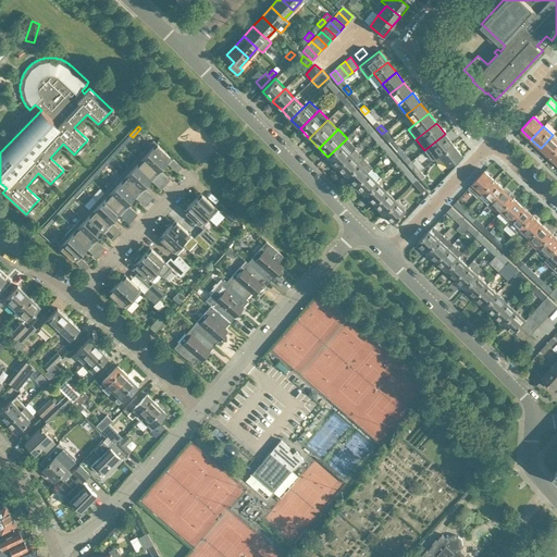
[(432,160),(438,155),(453,144),(445,134),(424,150),(432,160)]
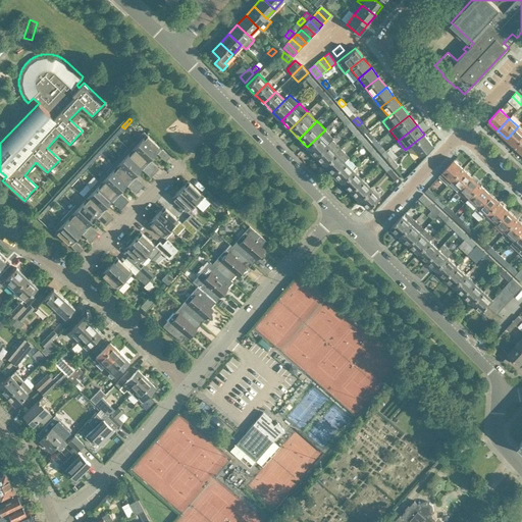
[(116,137),(124,128),(121,126),(114,135),(116,137)]
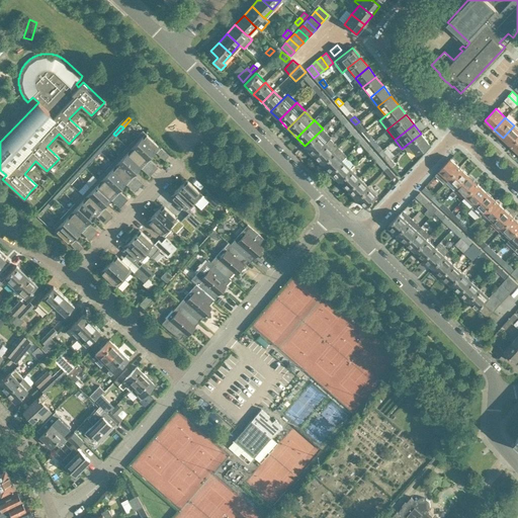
[(517,139),(517,128),(514,125),(503,138),(512,146),(517,139)]
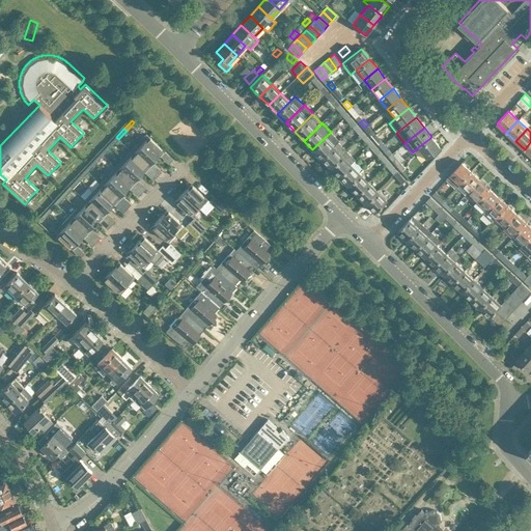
[(339,141),(331,132),(312,149),(320,159),(338,142),(339,141)]
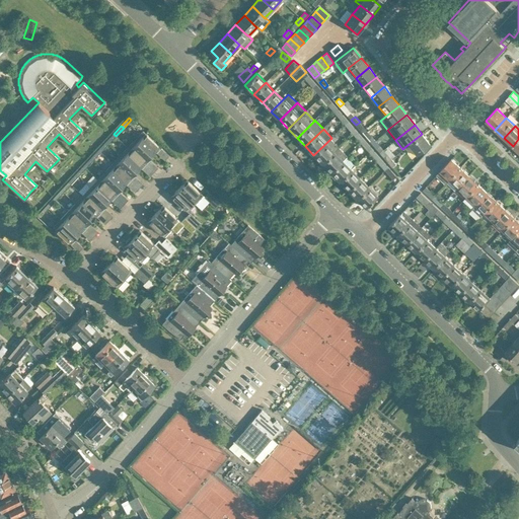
[(159,147),(143,131),(136,139),(152,155),(159,147)]
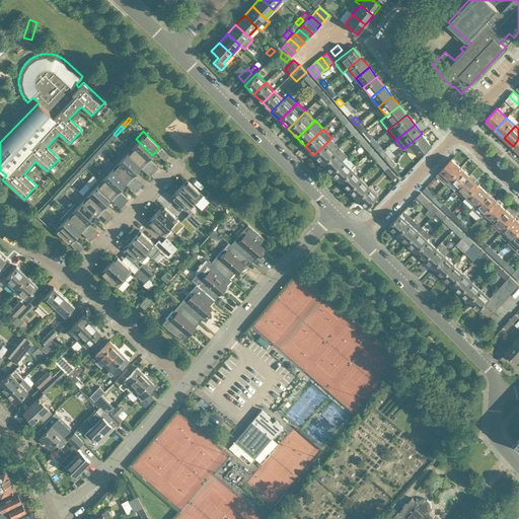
[(108,144),(116,136),(114,134),(106,141),(108,144)]
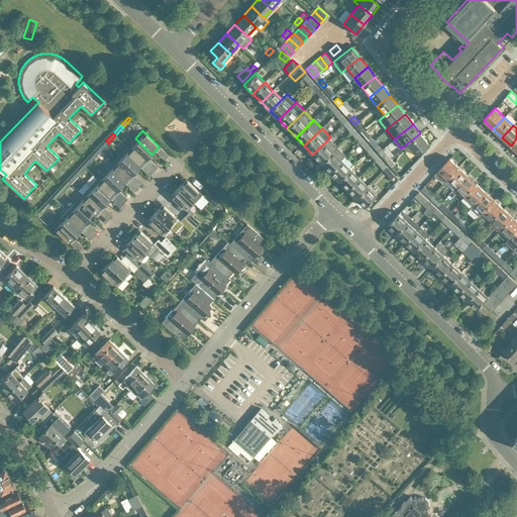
[(428,143),(420,133),(407,143),(415,153),(428,143)]
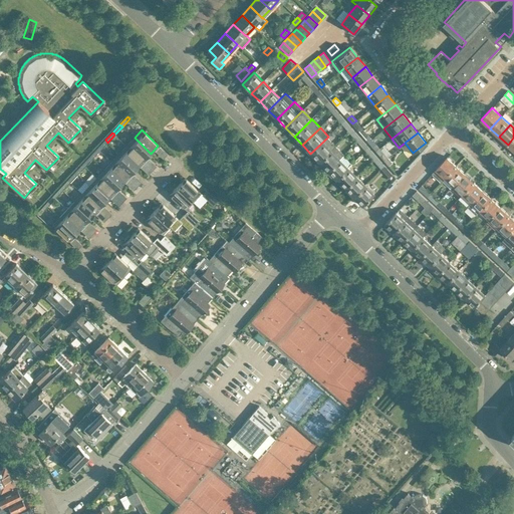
[(367,134),(363,138),(368,143),(372,140),(367,134)]
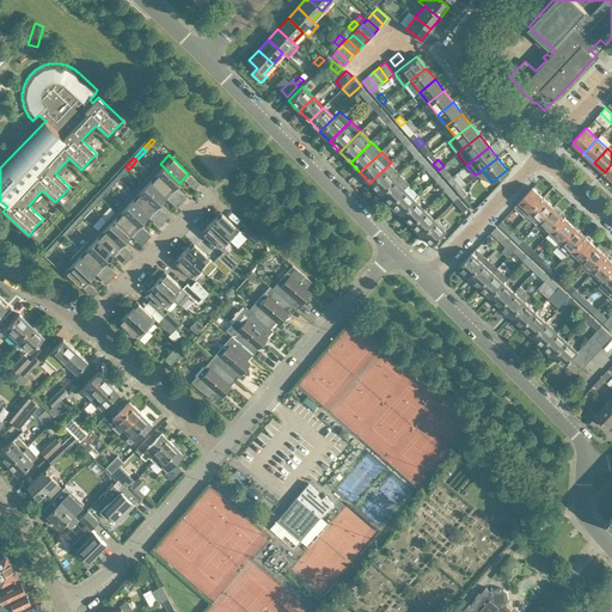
[(179,183),(160,164),(151,173),(170,193),(179,183)]
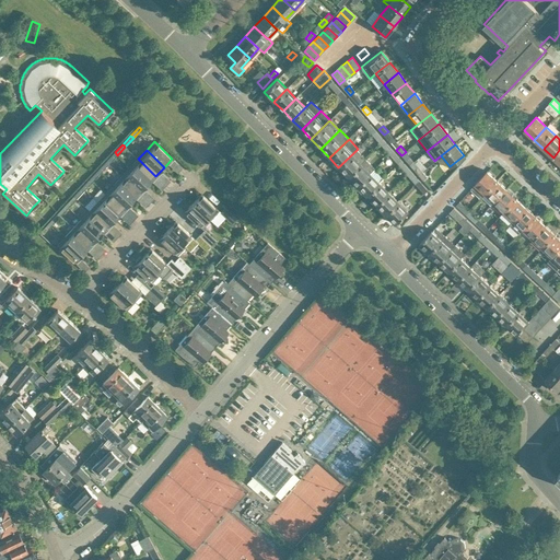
[(365,160),(357,150),(338,167),(348,177),(365,160)]
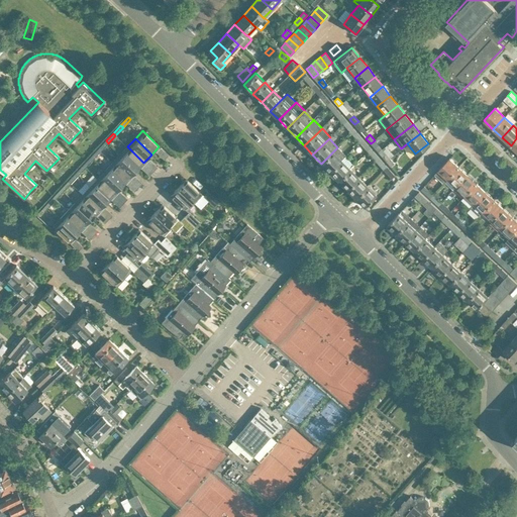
[(101,151),(108,143),(106,140),(98,148),(101,151)]
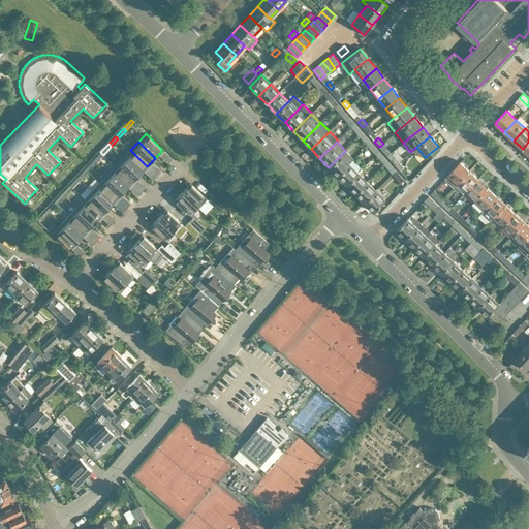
[(147,166),(130,150),(123,158),(139,174),(147,166)]
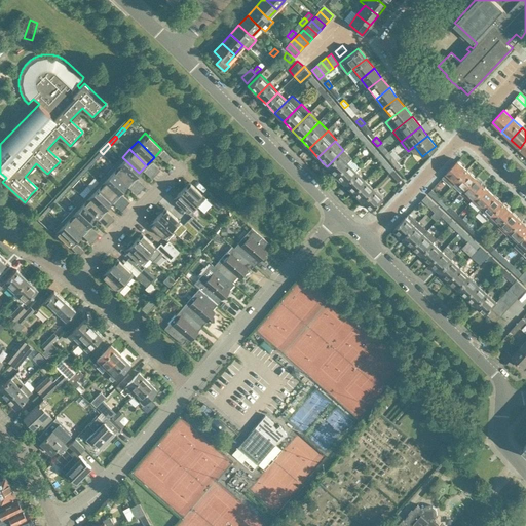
[(343,150),(327,166),(335,175),(351,159),(352,158),(343,150)]
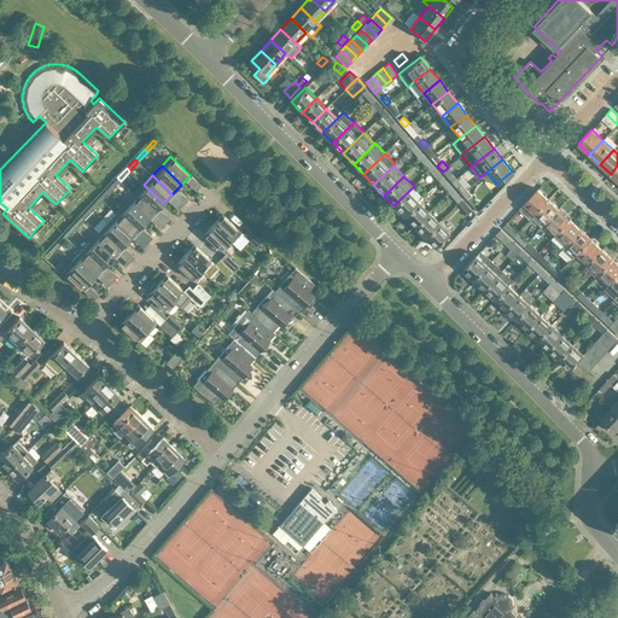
[(111,191),(121,181),(117,178),(109,187),(111,191)]
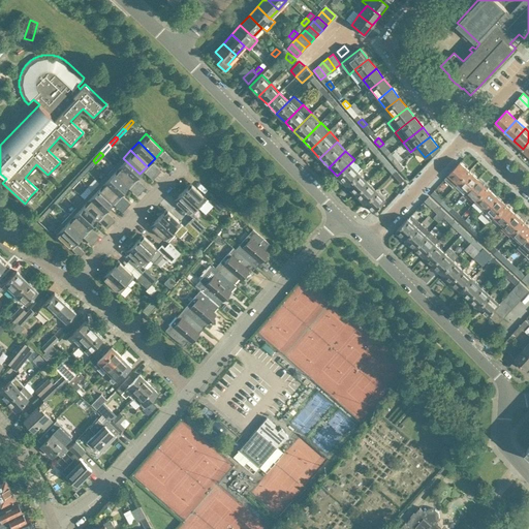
[(139,174),(123,158),(116,166),(132,182),(139,174)]
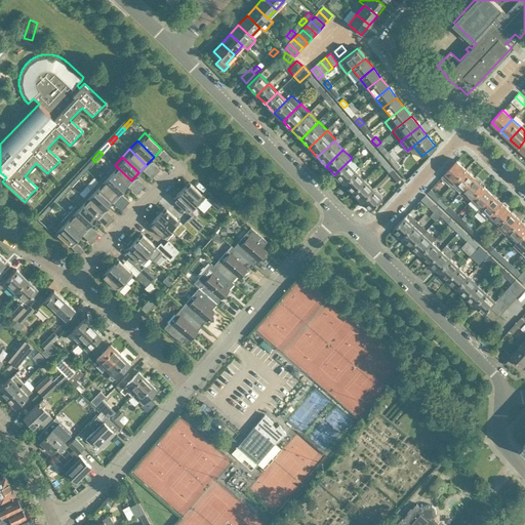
[(87,170),(94,162),(92,159),(84,167),(87,170)]
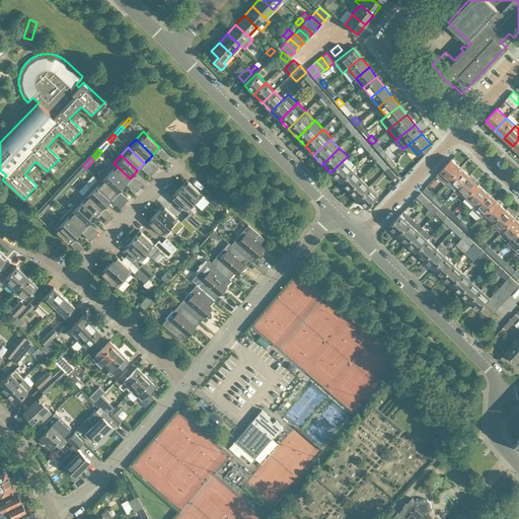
[(340,181),(352,169),(355,166),(347,157),(330,172),(340,181)]
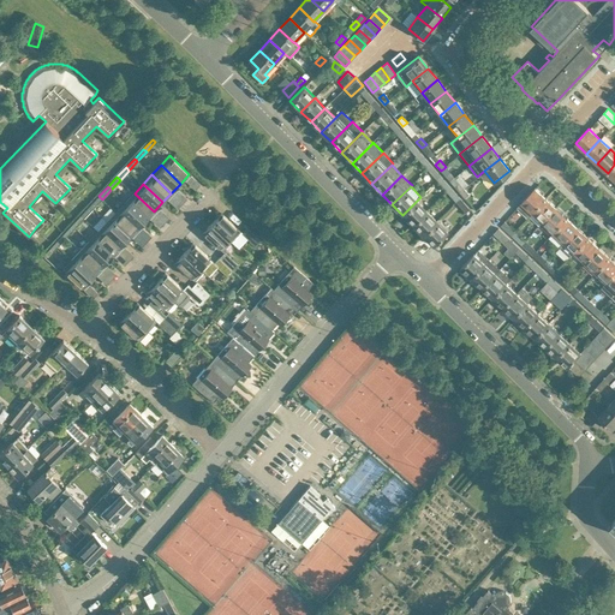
[(532,213),(548,197),(536,186),(521,202),(517,207),(529,218),(532,213)]
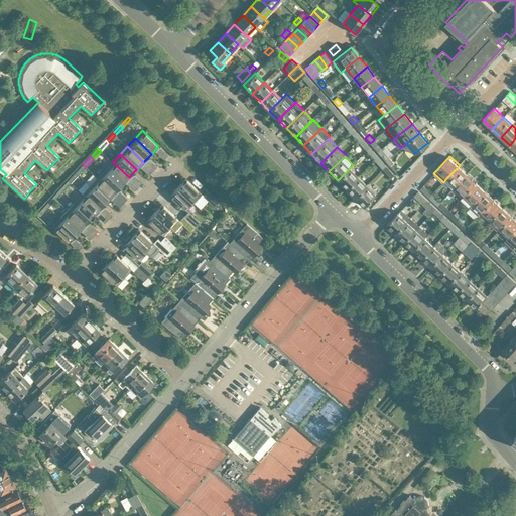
[(129,177),(113,162),(105,170),(121,185),(129,177)]
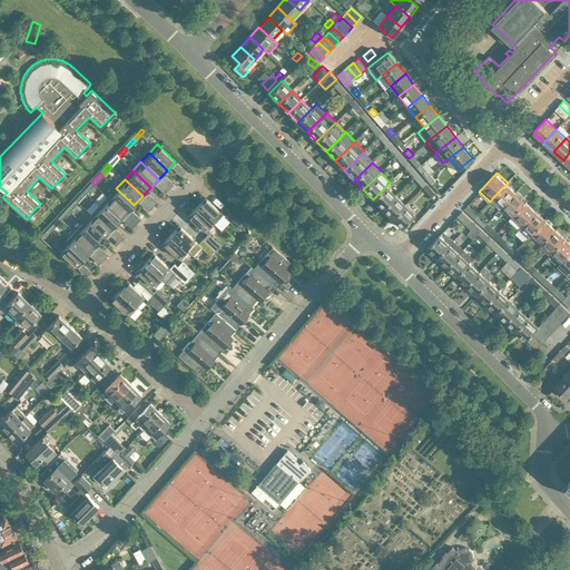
[(87,193),(95,185),(91,182),(84,190),(87,193)]
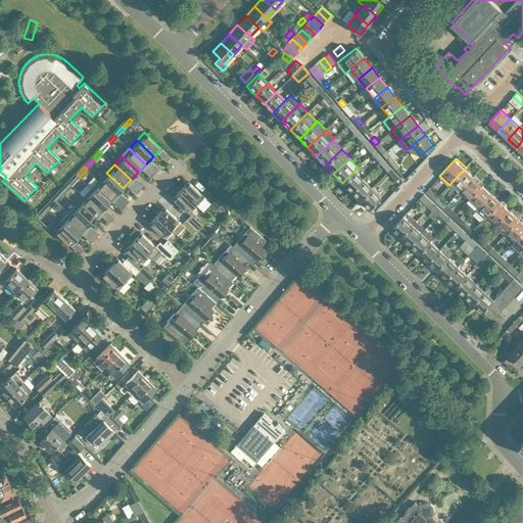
[(462,189),(474,176),(466,168),(453,181),(462,189)]
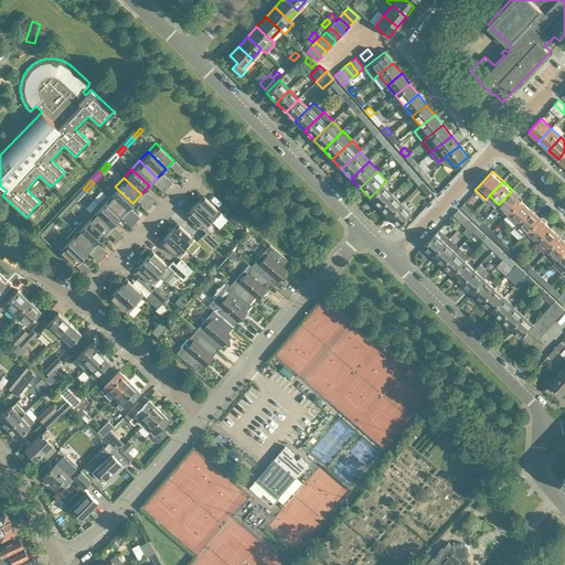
[(379,206),(392,194),(383,184),(370,198),(379,206)]
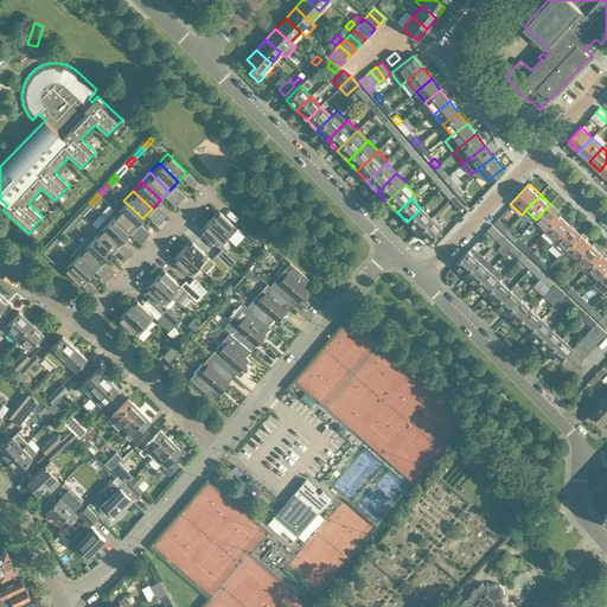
[(142,218),(123,200),(115,210),(134,228),(142,218)]
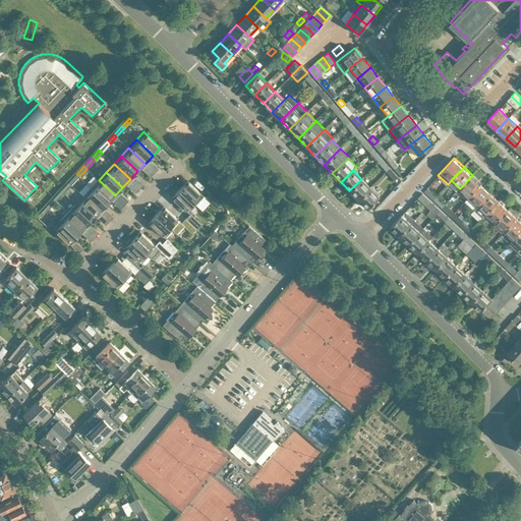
[(71,184),(79,176),(76,174),(69,182),(71,184)]
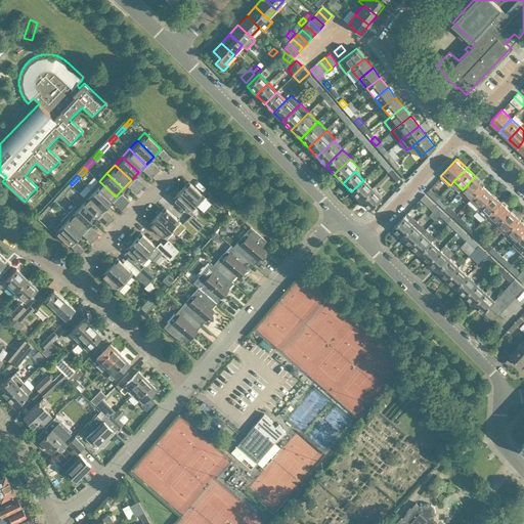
[(472,199),(484,185),(475,176),(463,189),(472,198),(472,199)]
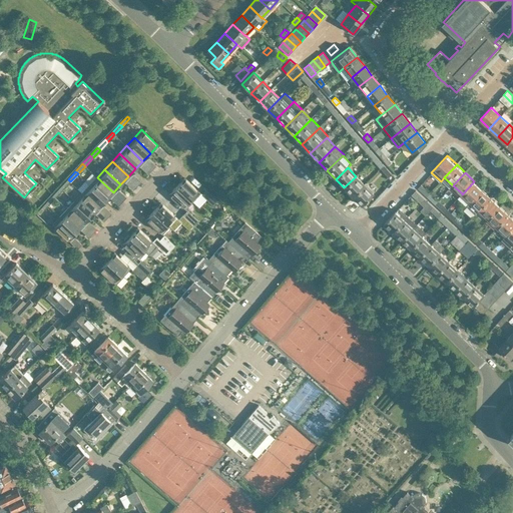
[(353,196),(365,184),(356,176),(344,187),(353,196)]
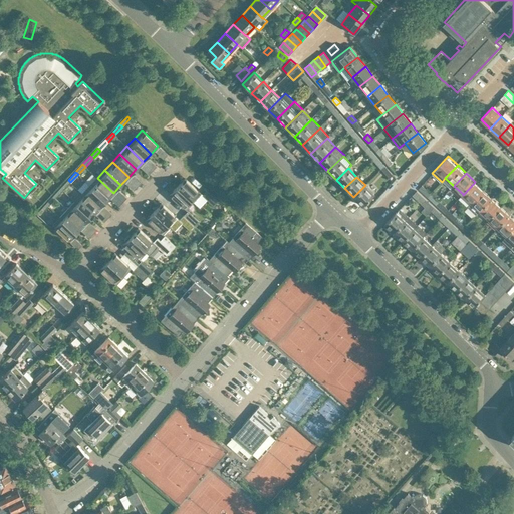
[(113,193),(97,178),(89,186),(105,201),(113,193)]
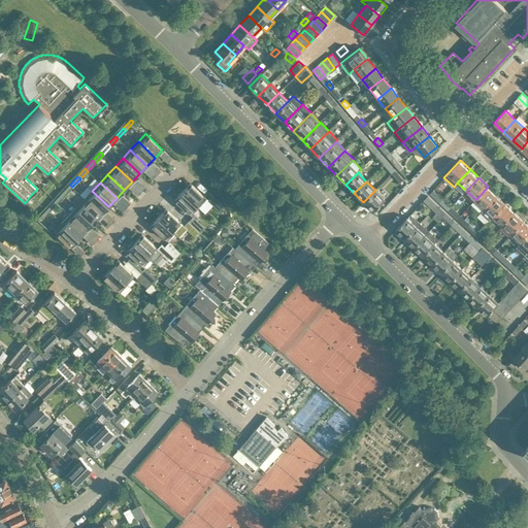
[(206,199),(190,183),(182,191),(199,207),(206,199)]
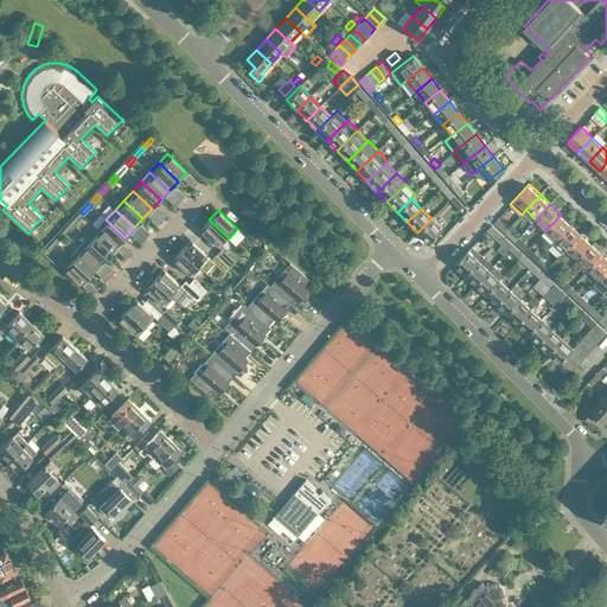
[(75,224),(83,215),(81,212),(71,222),(75,224)]
